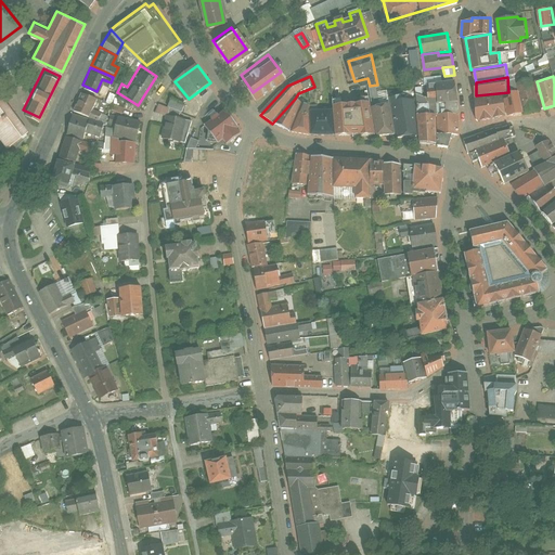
[(525,113),(541,108),(533,80),(517,84),(525,113)]
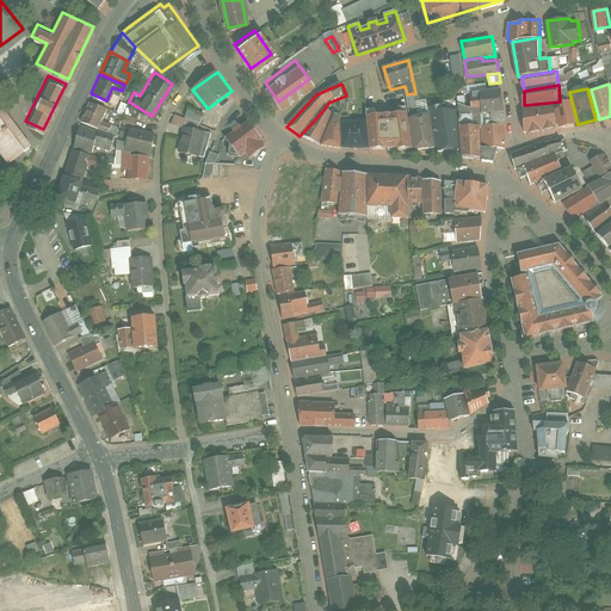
[(493,113),(493,125),(507,125),(507,112),(504,90),(471,93),(474,113),(493,113)]
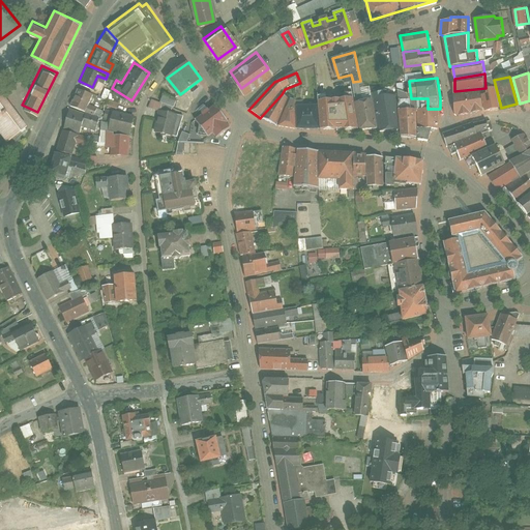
[(0,128),(7,139),(28,122),(0,84),(0,128)]
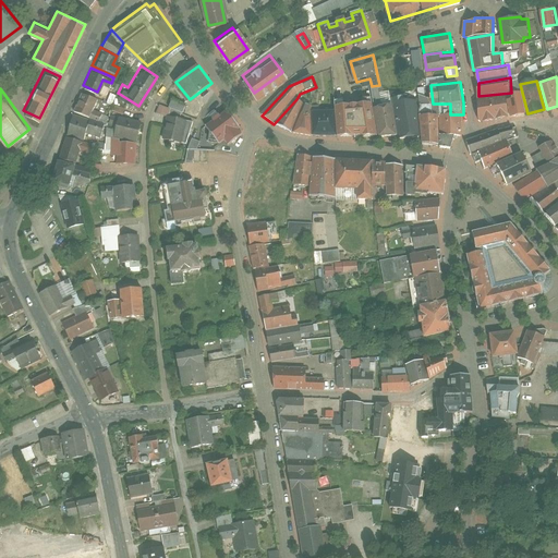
[(82,88),(74,107),(97,116),(100,108),(93,105),(97,95),(82,88)]
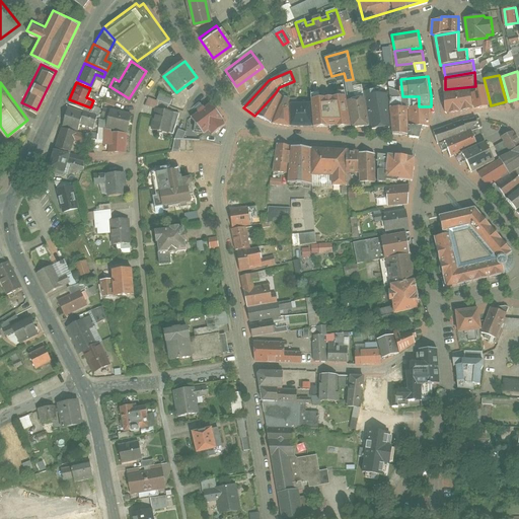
[(449,113),(474,108),(472,87),(445,91),(446,110),(447,112),(447,113),(448,113),(449,113)]
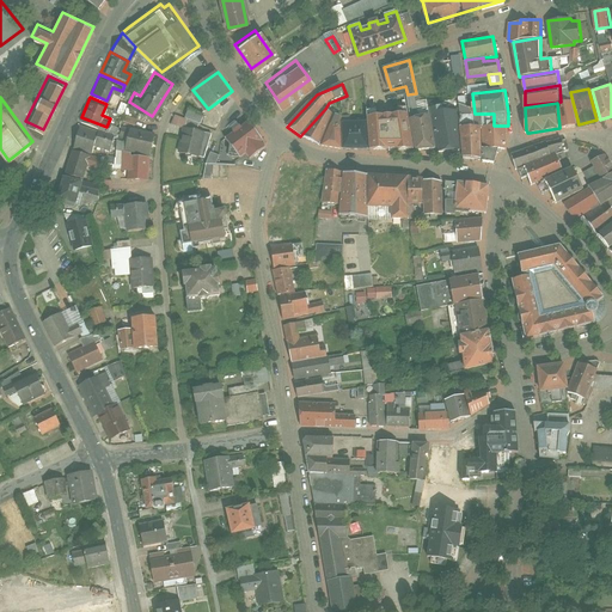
[(557,106),(562,127),(577,123),(571,103),(557,106)]
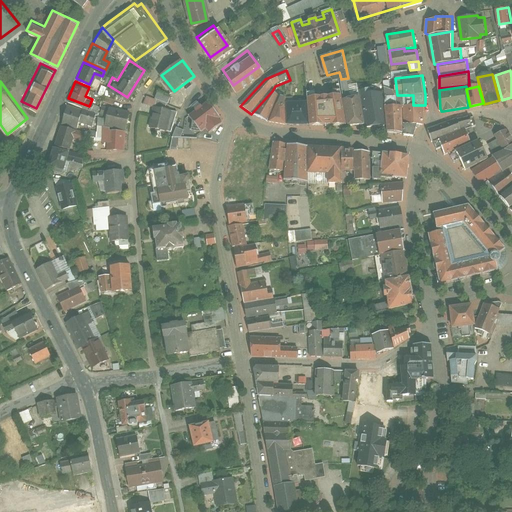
[(362,95),(366,124),(366,128),(388,126),(385,105),(383,91),(369,92),(368,89),(361,89),(362,95)]
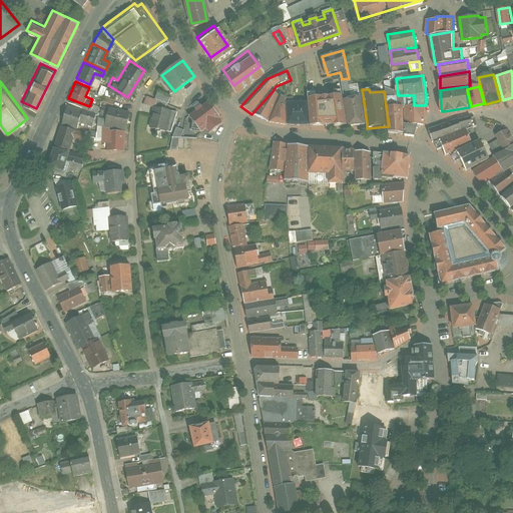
[(273,91),(251,114),(270,122),(281,95),(273,91)]
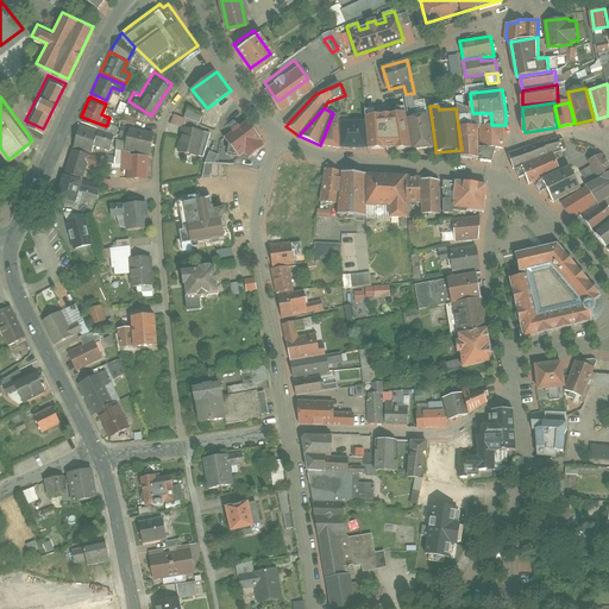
[(368,121),(369,149),(415,148),(409,117),(408,112),(368,115),(368,121)]
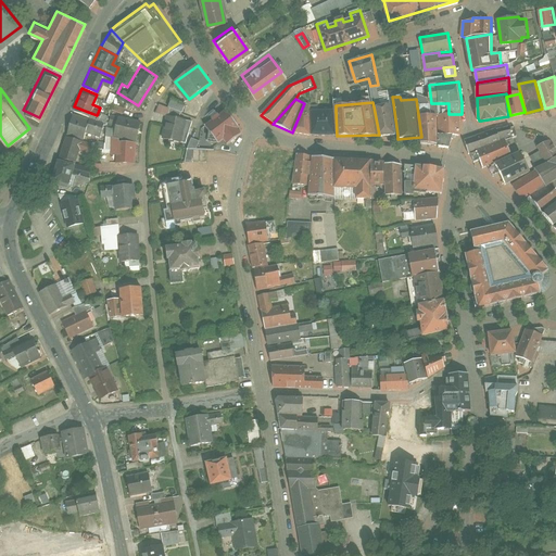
[(304,103),(292,133),(312,136),(312,111),(312,105),(304,103)]
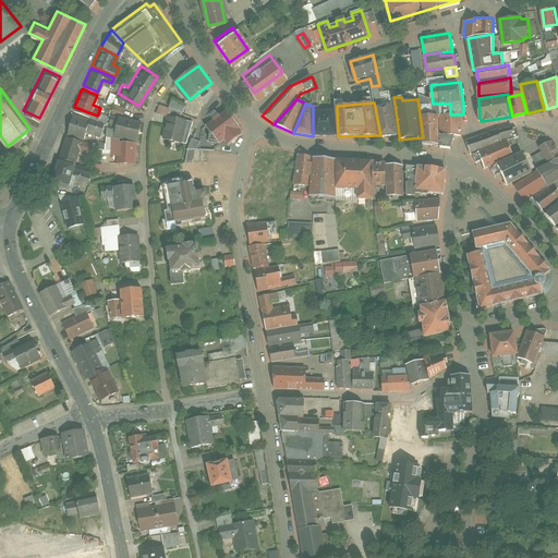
[(375,107),(380,135),(399,135),(395,104),(375,107)]
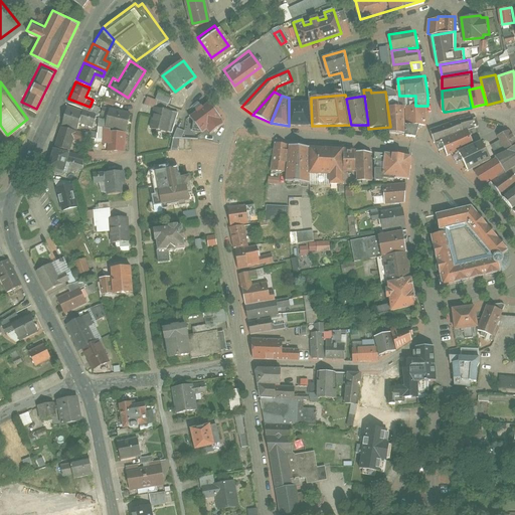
[(154,108),(156,101),(146,98),(143,105),(154,108)]
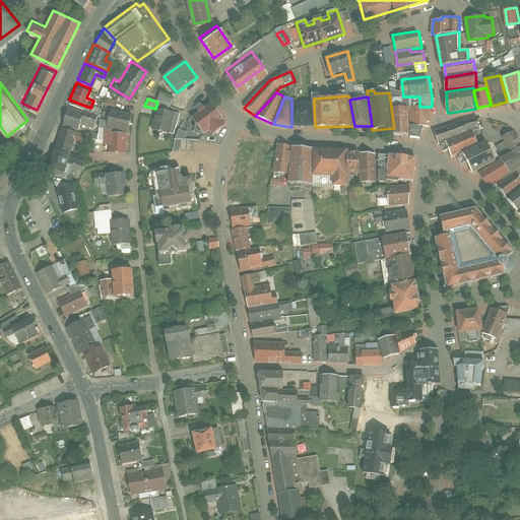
[(68,102),(61,121),(76,126),(79,118),(91,122),(94,111),(68,102)]
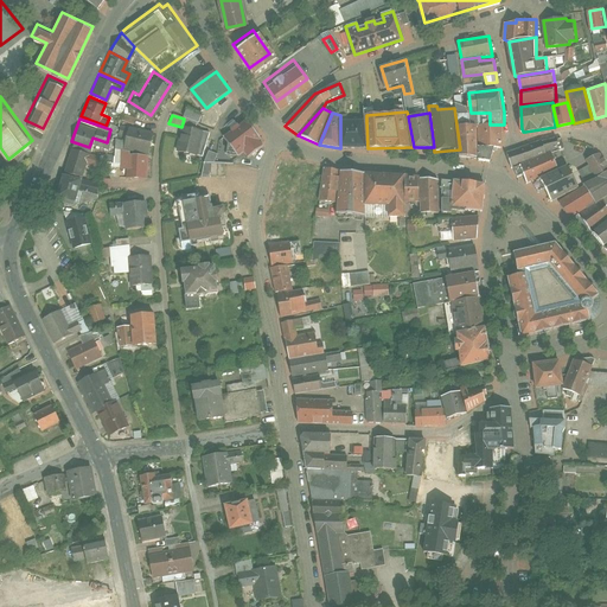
[(224,138),(240,157),(246,152),(249,157),(264,145),(260,140),(262,139),(248,119),(224,138)]
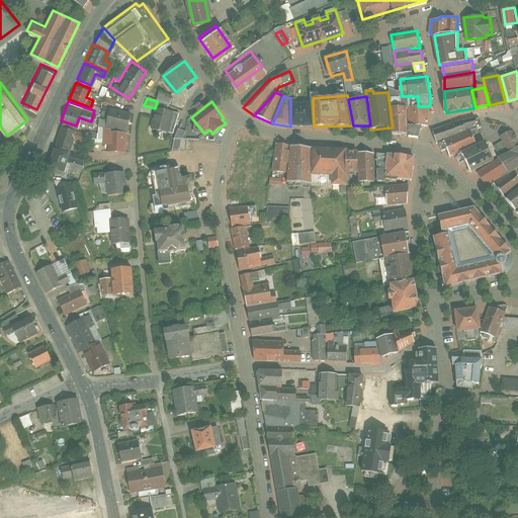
[(105,122),(125,126),(130,107),(109,103),(105,122)]
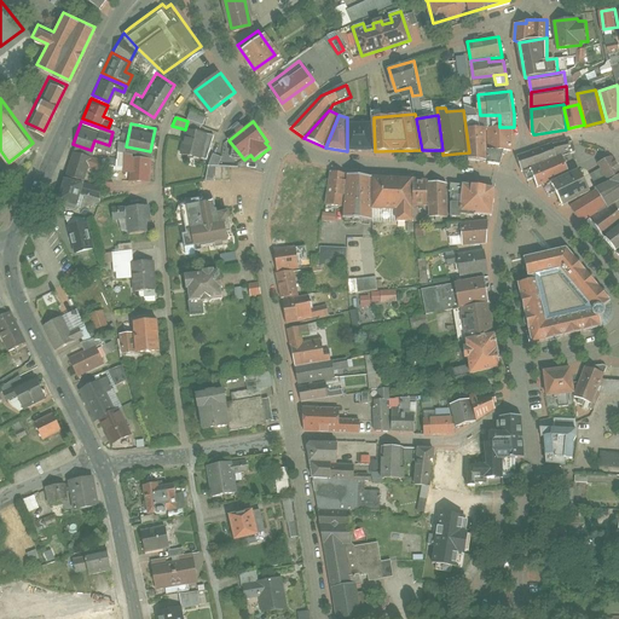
[(347,123),(347,151),(375,151),(374,123),(347,123)]
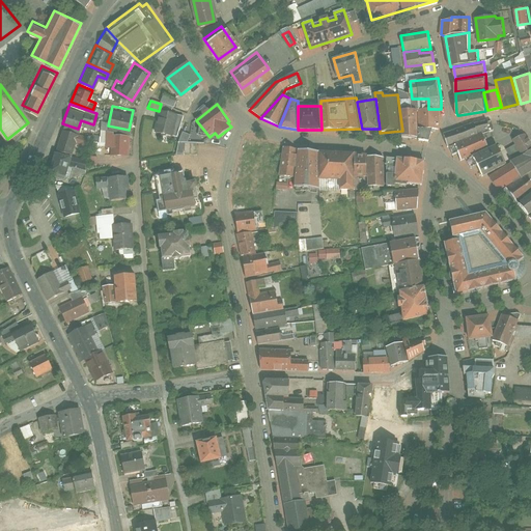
[(399,109),(402,131),(402,135),(420,138),(419,110),(399,109)]
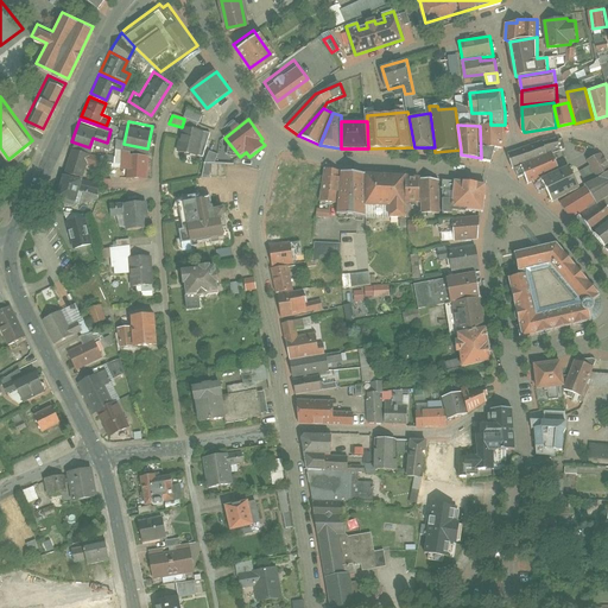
[(480,126),(481,158),(493,159),(496,147),(505,146),(505,125),(491,125),(480,126)]
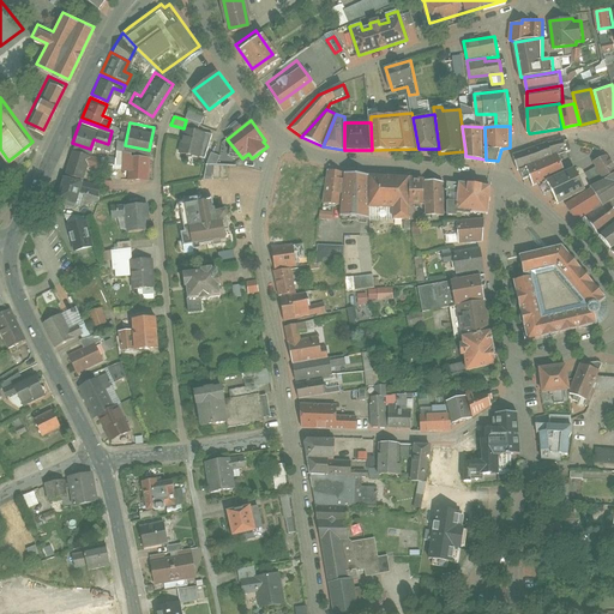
[(215,134),(185,127),(180,151),(206,157),(215,134)]
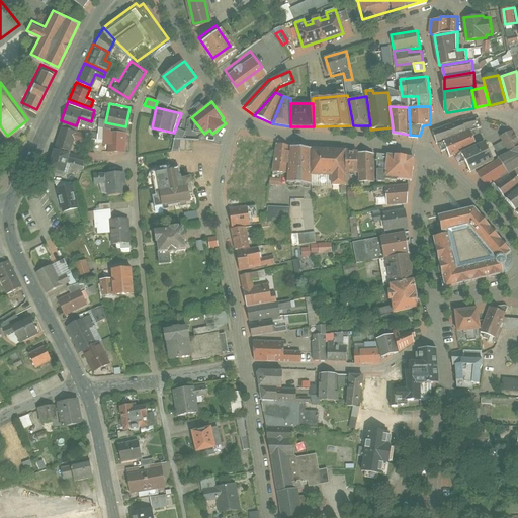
[(435,131),(439,144),(440,143),(471,128),(483,125),(481,116),(464,120),(435,131)]
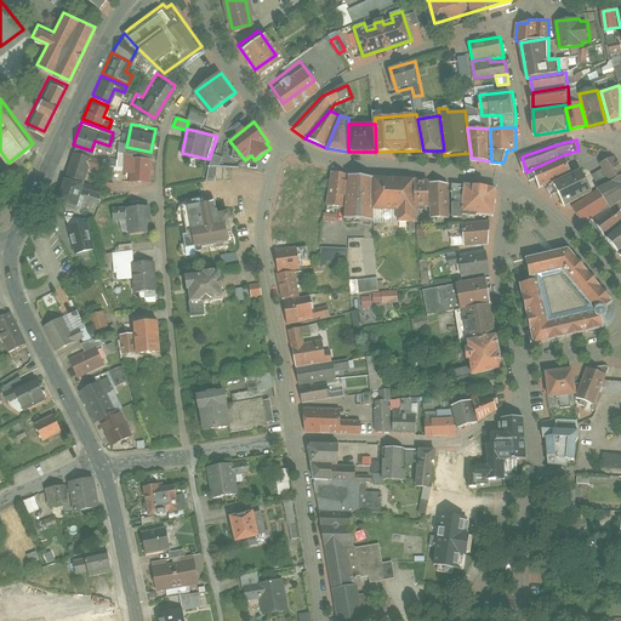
[(72,147),(66,169),(81,174),(97,171),(102,155),(72,147)]
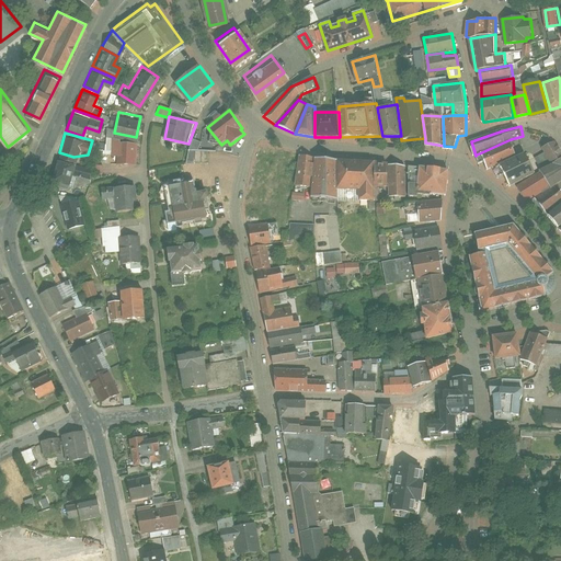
[(134,139),(117,138),(116,159),(133,159),(134,139)]
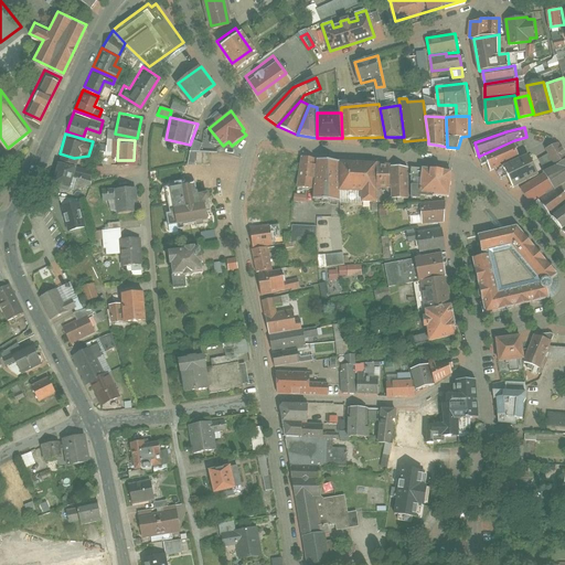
[(489,162),(492,170),(521,156),(514,140),(480,156),(483,163),(489,162)]
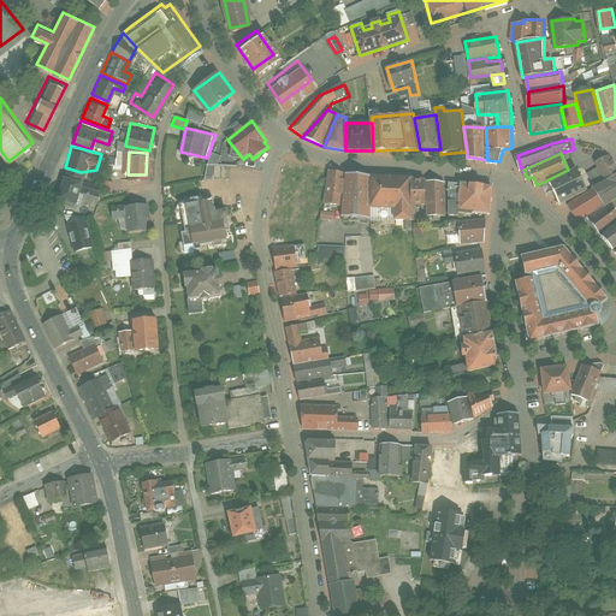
[(588,217),(600,235),(615,220),(615,160),(611,154),(597,161),(606,181),(594,187),(596,188),(568,205),(580,221),(588,217)]
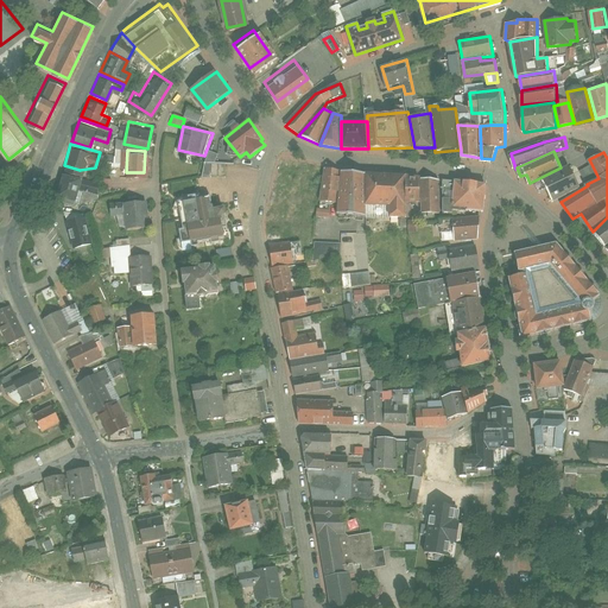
[(548,189),(553,201),(582,188),(570,165),(536,182),(540,192),(548,189)]
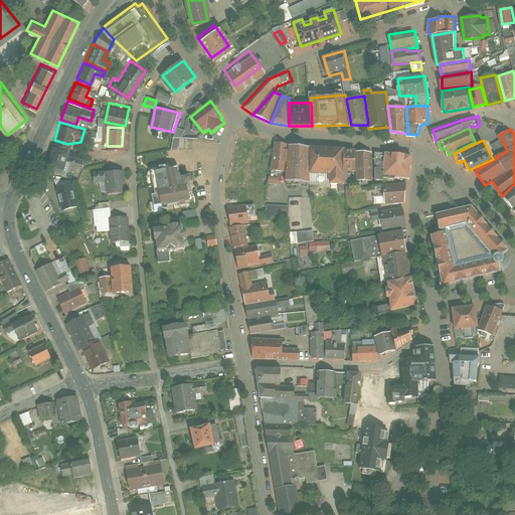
[(288,171),(290,144),(275,142),(272,169),(288,171)]
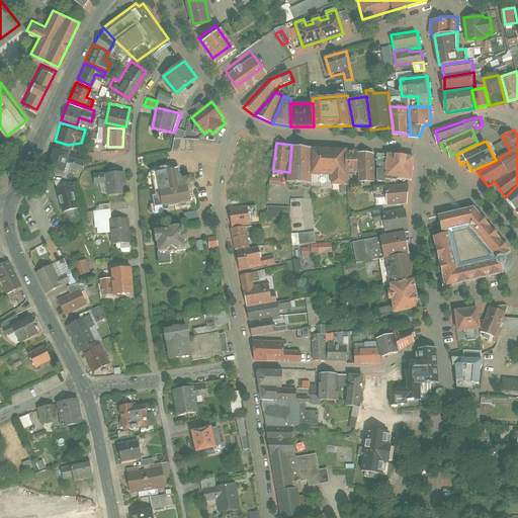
[(70,149),(54,144),(49,161),(80,170),(84,157),(69,153),(70,149)]
